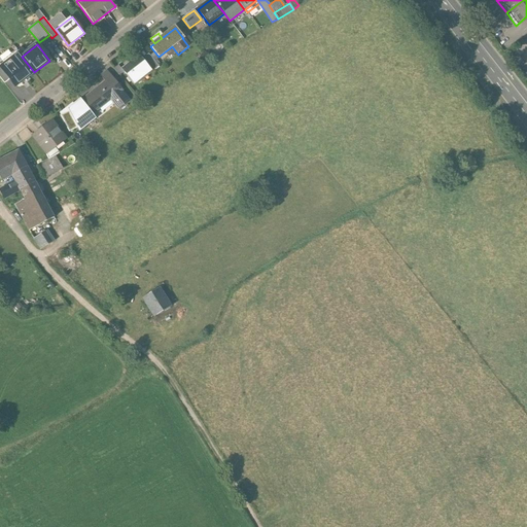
[(22,57),(19,53),(1,67),(0,67),(0,68),(9,80),(15,88),(34,72),(22,57)]
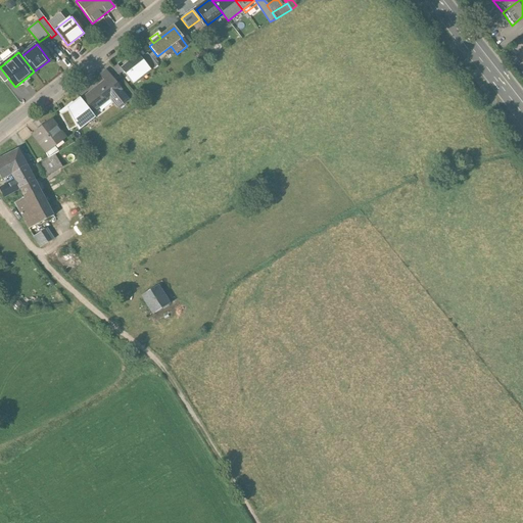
[(138,55),(121,68),(133,85),(150,70),(142,60),(138,55)]
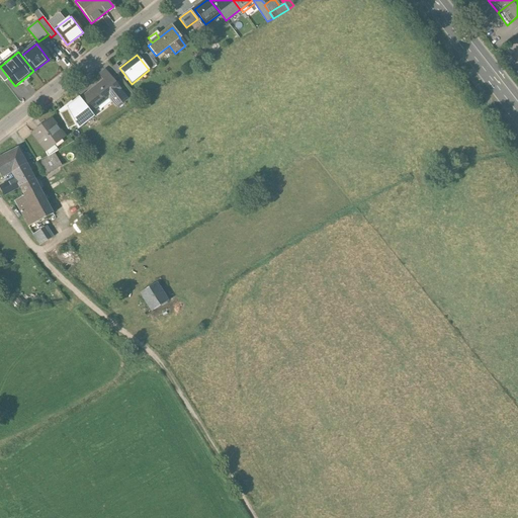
[(155,66),(148,56),(141,60),(149,70),(155,66)]
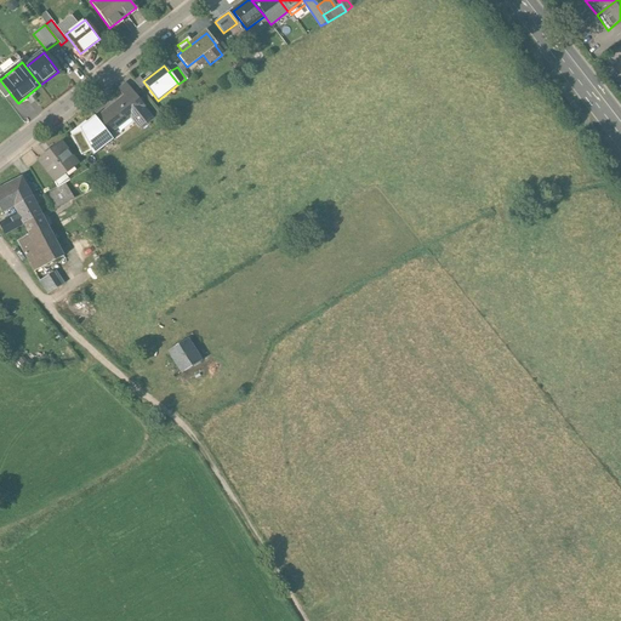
[(0,79),(1,79),(0,78),(0,92),(5,100),(11,95),(0,80),(0,79)]
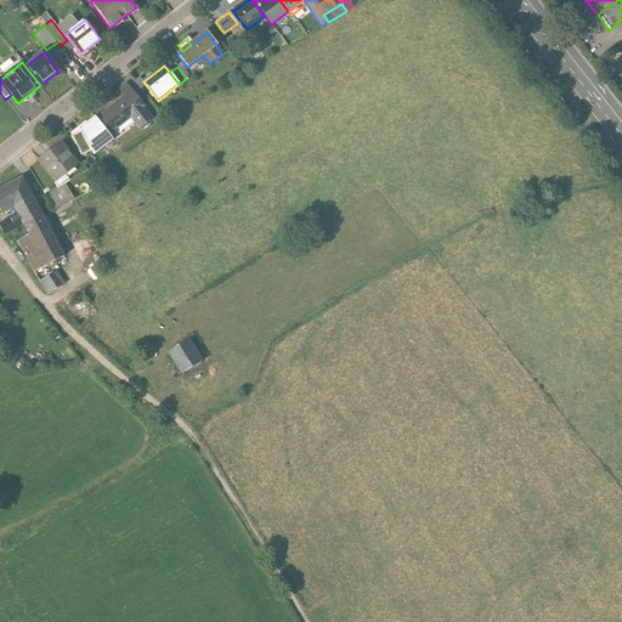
[(97,118),(96,119),(109,135),(117,130),(116,128),(129,117),(139,130),(152,119),(143,108),(145,108),(126,84),(118,90),(120,92),(124,97),(97,118)]
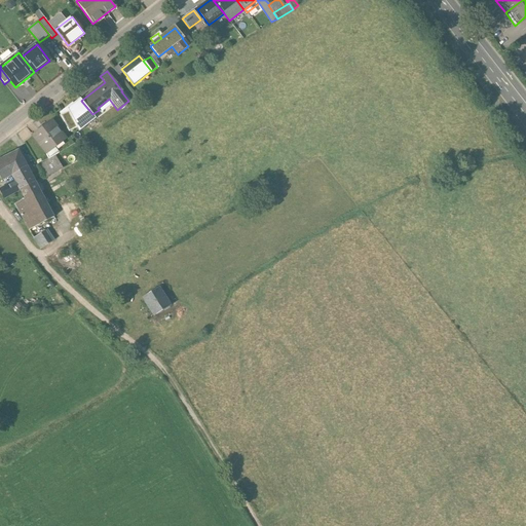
[(81,101),(80,99),(67,109),(68,112),(77,128),(84,124),(94,117),(92,114),(81,101)]
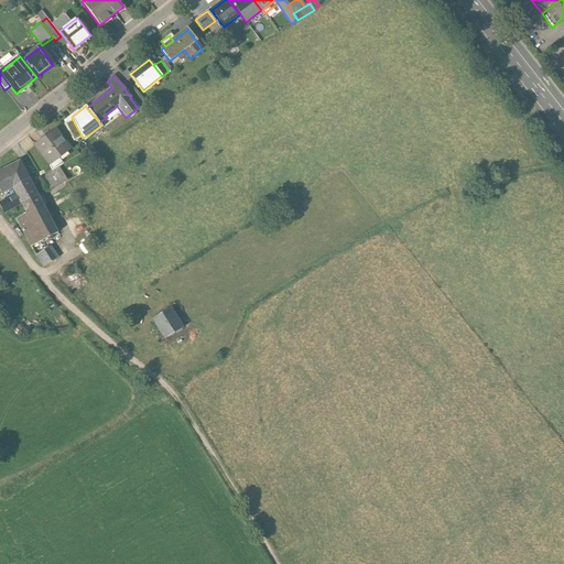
[(83,138),(73,120),(65,125),(74,142),(83,138)]
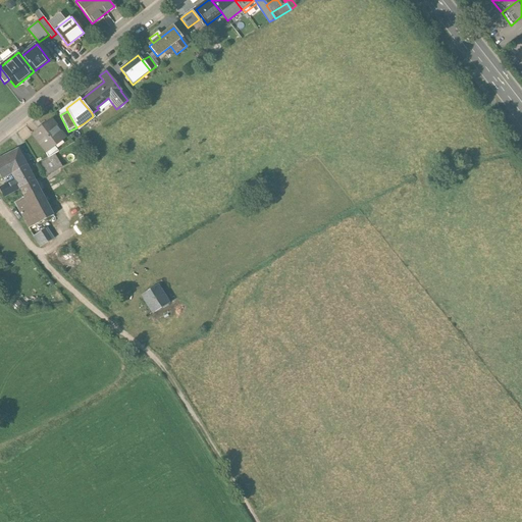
[(51,120),(32,135),(46,153),(47,152),(44,149),(49,145),(52,148),(53,147),(65,138),(51,120)]
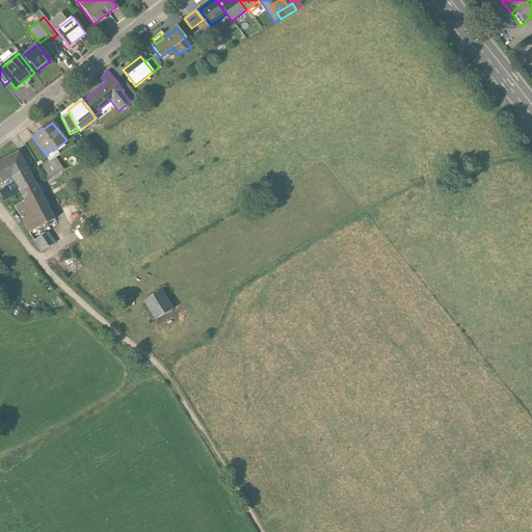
[(48,155),(47,156),(50,160),(58,156),(54,150),(53,151),(50,148),(45,152),(48,155)]
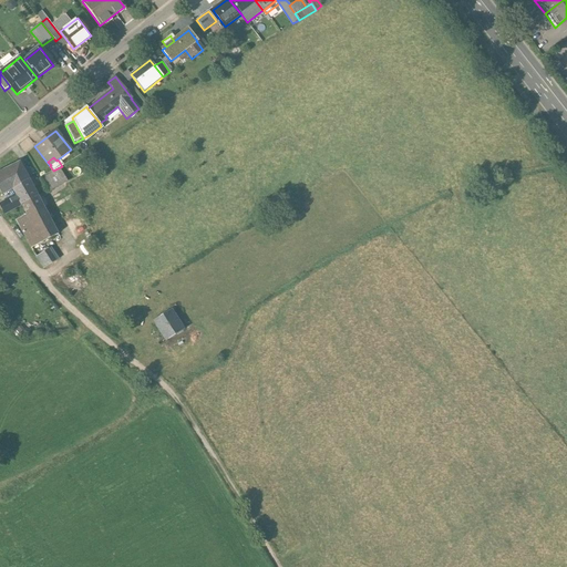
[(20,162),(0,172),(0,192),(1,194),(1,195),(12,189),(30,181),(20,162)]
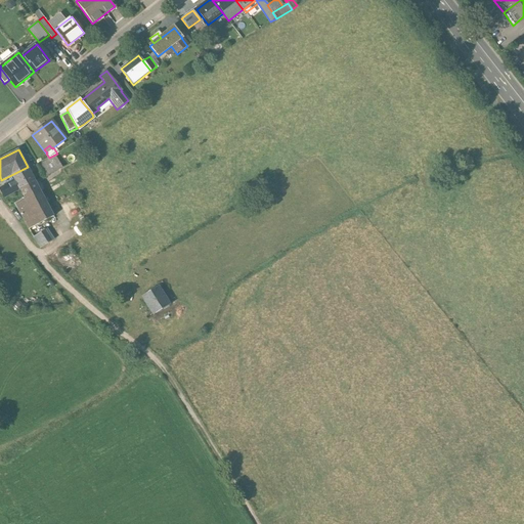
[(44,176),(61,166),(55,157),(39,166),(44,176)]
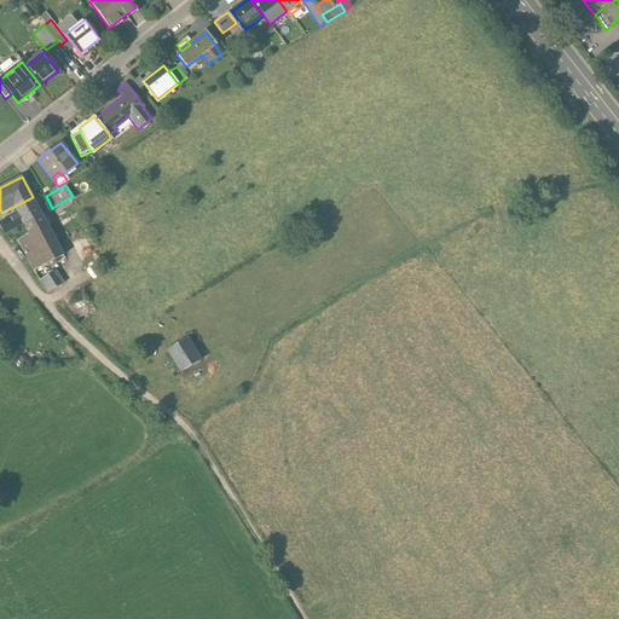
[(17,214),(0,224),(5,233),(23,224),(23,225),(41,215),(33,197),(13,207),(17,214)]
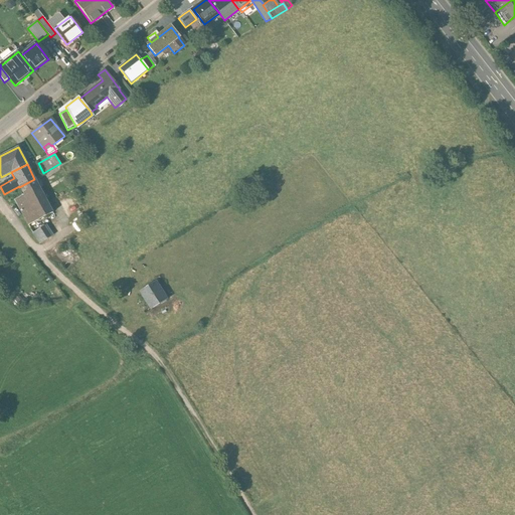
[(34,179),(19,187),(23,195),(38,187),(34,179)]
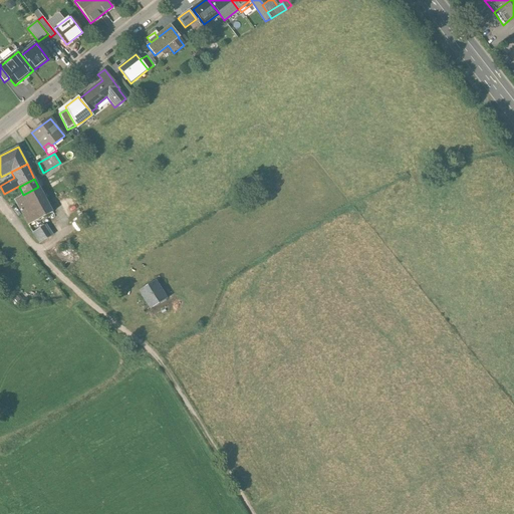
[(38,187),(23,195),(24,195),(37,221),(52,213),(38,187)]
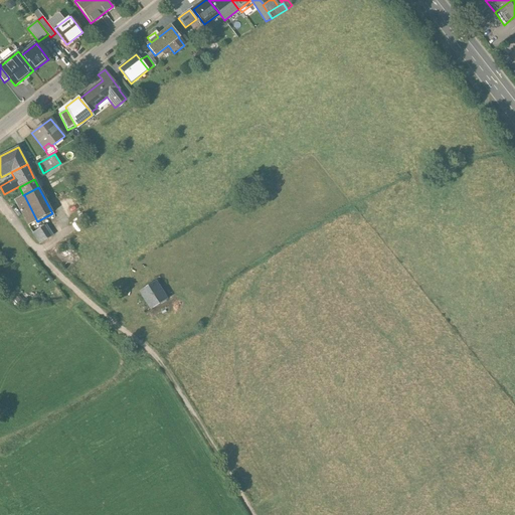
[(37,221),(24,195),(14,200),(27,226),(37,221)]
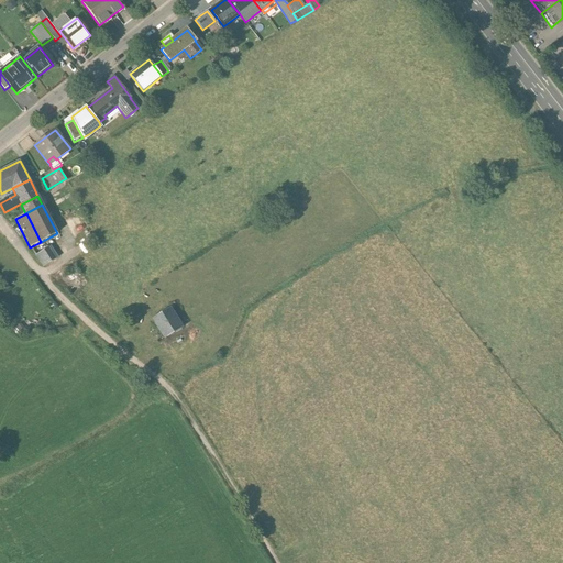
[(48,249),(36,255),(43,266),(55,260),(48,249)]
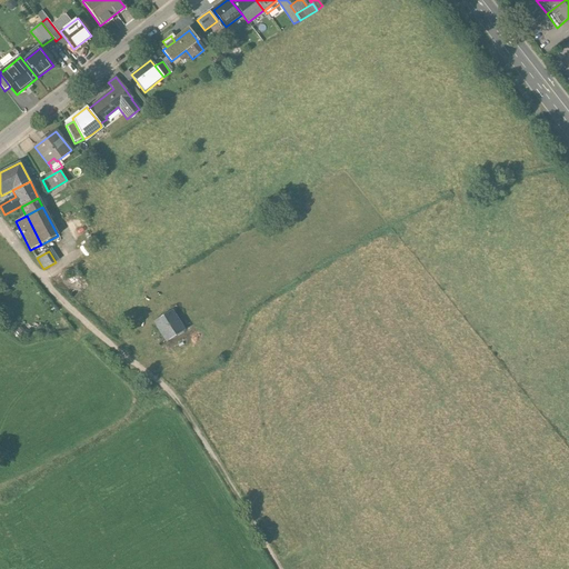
[(180,326),(171,311),(153,322),(167,342),(185,331),(182,328),(180,326)]
